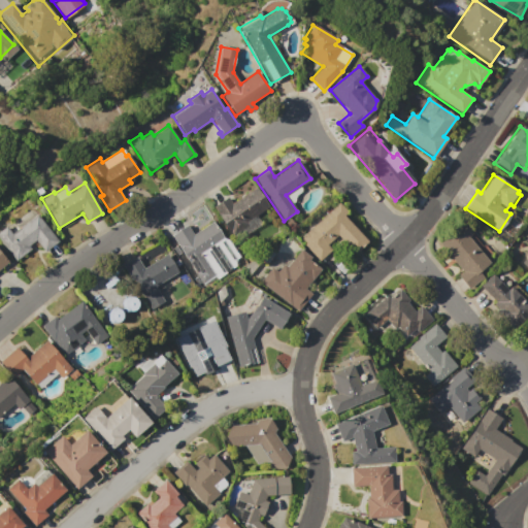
[(212,206),(227,197),(231,203),(256,187),(270,207),(257,216),(262,224),(237,241),(212,206)]
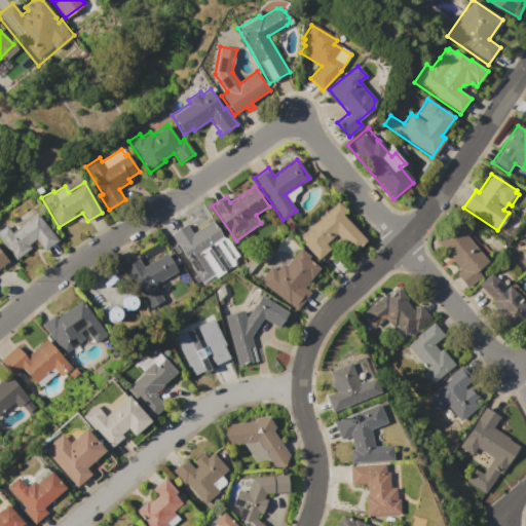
[(297,238),(337,200),(345,210),(341,214),(365,239),(352,252),(336,234),(326,243),(331,249),(317,260),(297,238)]
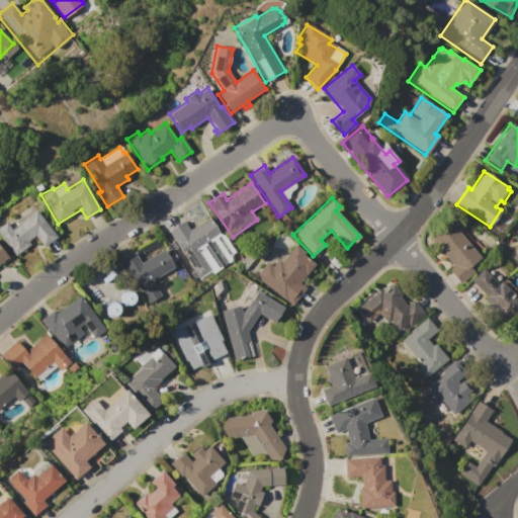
[(35,210),(57,237),(44,247),(34,236),(28,241),(30,244),(15,256),(0,236),(0,226),(13,216),(19,223),(35,210)]
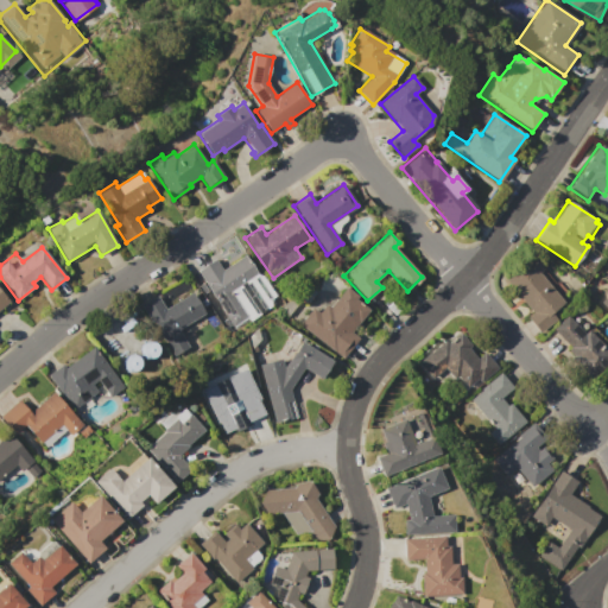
[(196,270),(214,258),(222,271),(245,255),(259,276),(261,273),(280,301),(238,330),(196,270)]
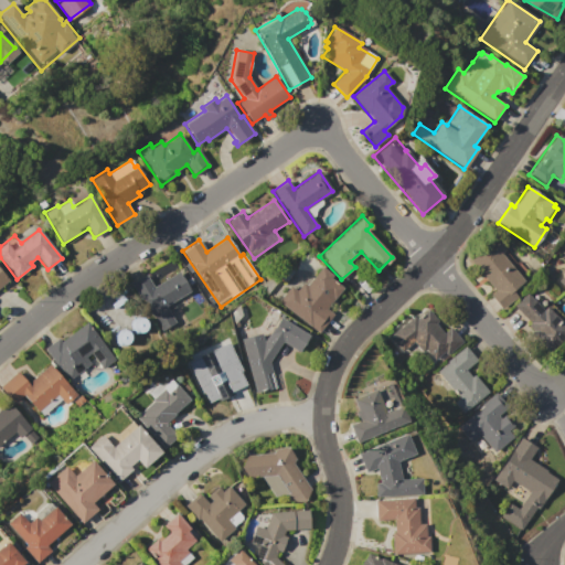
[(470,260),(496,240),(504,251),(501,253),(524,281),(512,291),(518,297),(502,309),(501,308),(496,311),(487,300),(491,297),(490,295),(494,290),(470,260)]
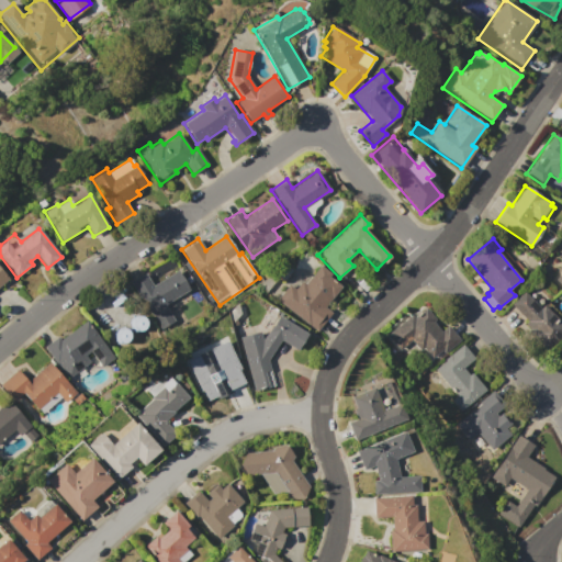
[(277,300),(289,283),(295,289),(302,281),(305,284),(321,266),(330,274),(328,277),(340,287),(325,307),(333,313),(317,333),(277,300)]
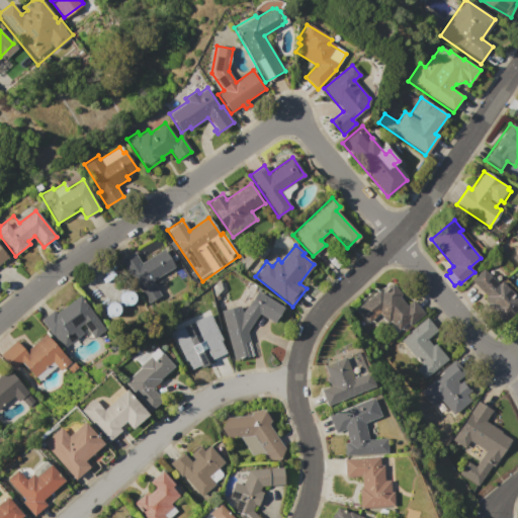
[(0,247),(8,257),(0,263),(0,247)]
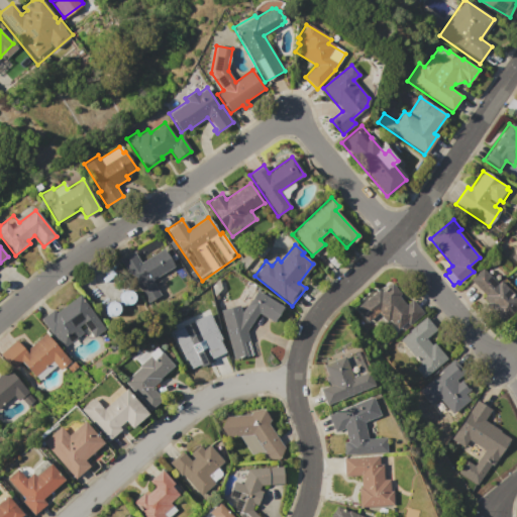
[(119,260),(132,250),(140,263),(164,248),(175,267),(152,281),(161,294),(146,303),(119,260)]
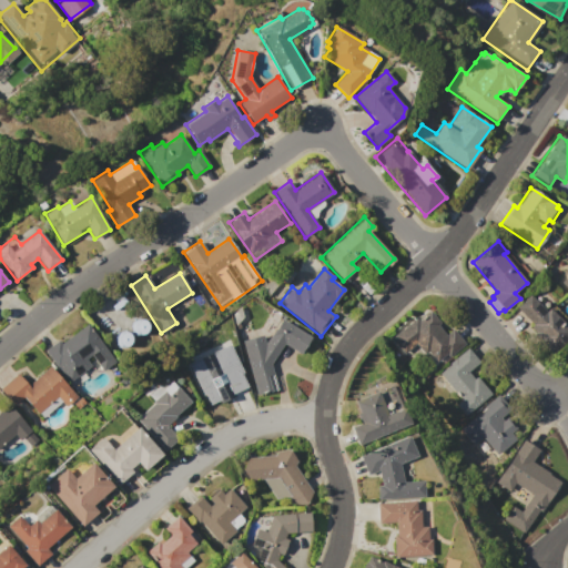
[(567,326),(567,337),(551,354),(538,341),(540,337),(529,327),(533,324),(516,308),(529,295),(546,311),(549,307),(567,326)]
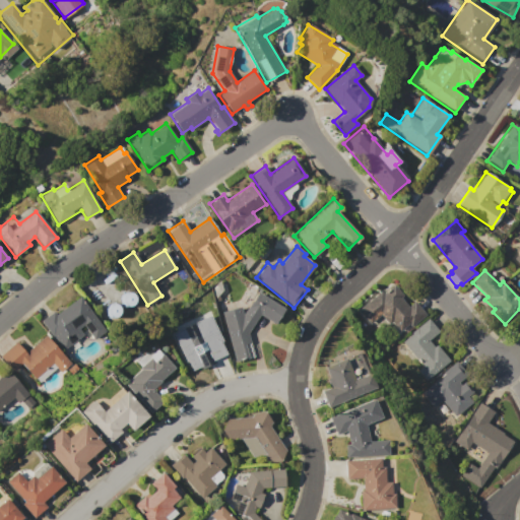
[(358,309),(391,281),(403,296),(400,298),(407,307),(414,301),(426,315),(411,327),(401,335),(391,322),(388,325),(380,315),(370,324),(358,309)]
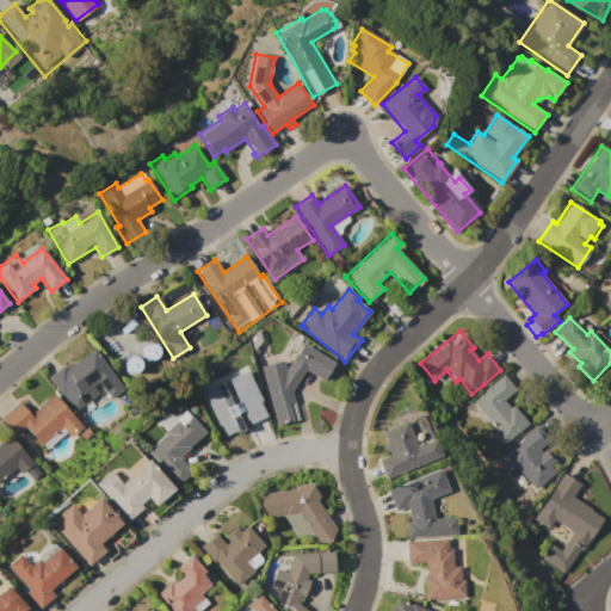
[(306,370),(291,392),(298,418),(277,424),(260,366),(283,359),(285,370),(291,360),(303,343),(334,363),(323,381),(306,370)]
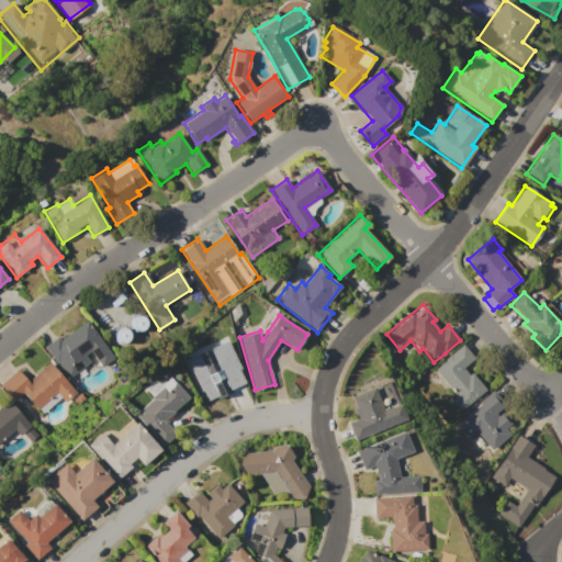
[(43,347),(57,337),(59,340),(86,321),(113,358),(101,367),(90,351),(85,356),(89,362),(67,379),(43,347)]
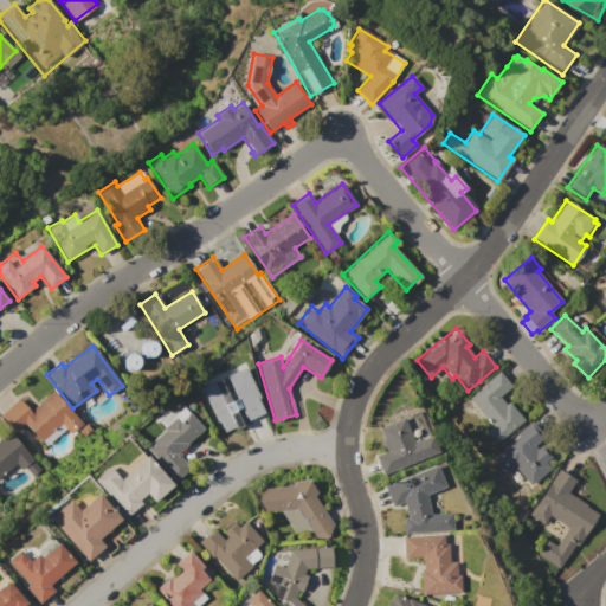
[(201,388),(245,367),(259,398),(257,399),(264,413),(249,420),(250,423),(224,436),(201,388)]
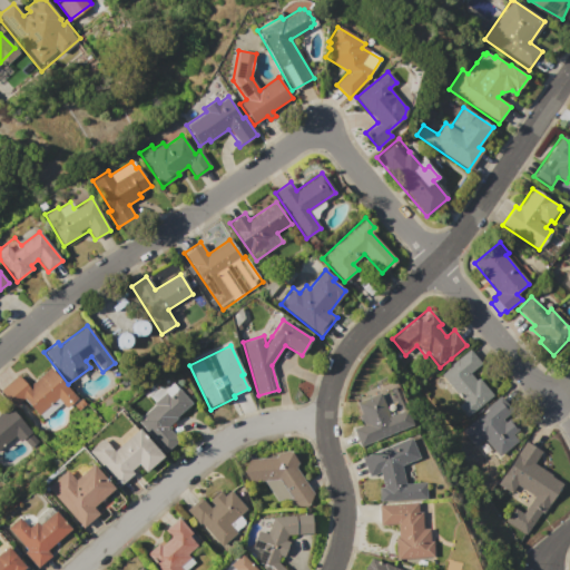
[(469,349),(481,364),(470,373),(475,381),(478,379),(492,395),(467,418),(457,406),(463,401),(440,374),(451,365),(450,364),(469,349)]
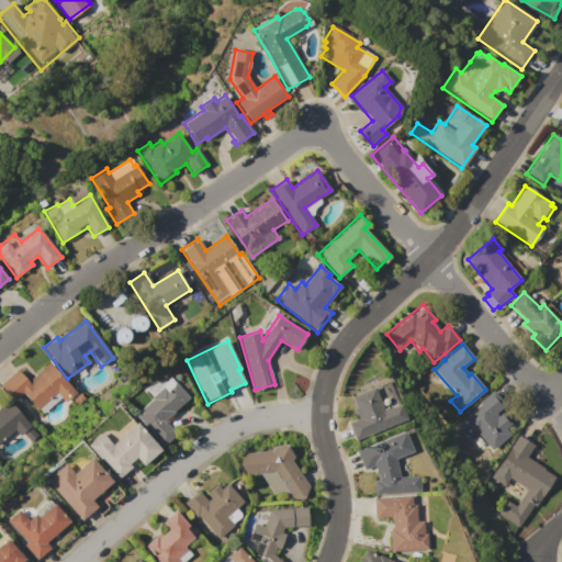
[(1,384),(19,370),(27,380),(49,361),(76,392),(64,402),(56,393),(37,409),(24,393),(15,401),(1,384)]
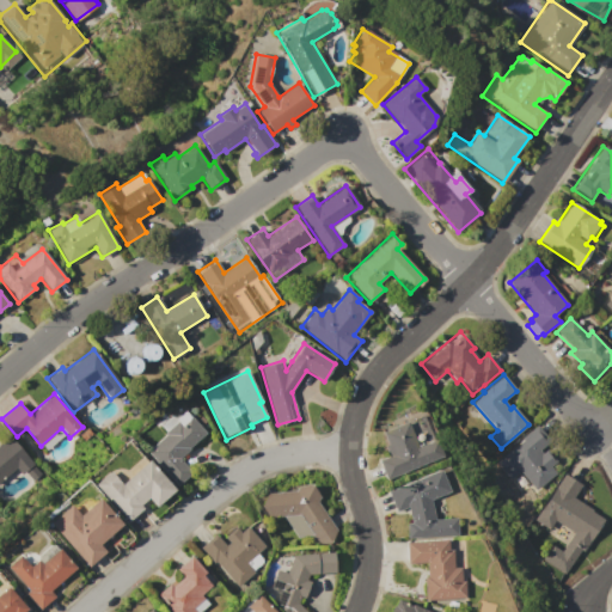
[(147,451),(166,433),(159,426),(172,415),(176,418),(184,410),(206,433),(189,448),(189,450),(178,459),(191,472),(178,484),(147,451)]
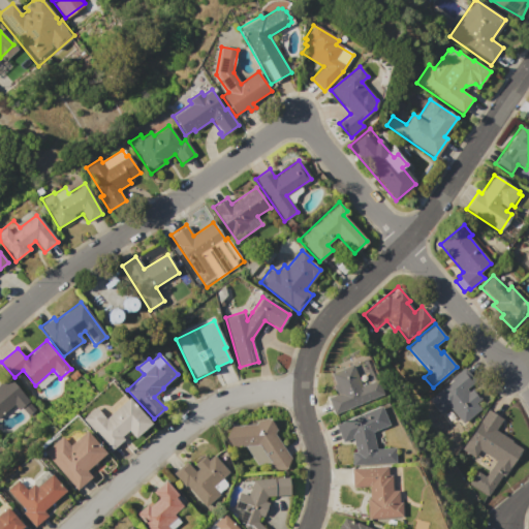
[(382,394),(335,415),(327,398),(336,394),(332,385),(335,384),(330,373),(351,364),(351,365),(366,359),(375,379),(376,379),(382,394)]
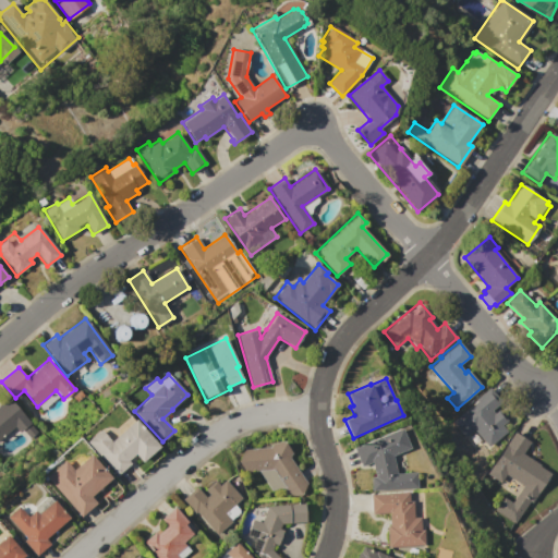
[(489,388),(501,402),(492,411),(494,413),(498,410),(508,421),(501,426),(507,432),(488,447),(474,429),(465,437),(452,421),(476,401),(475,399),(489,388)]
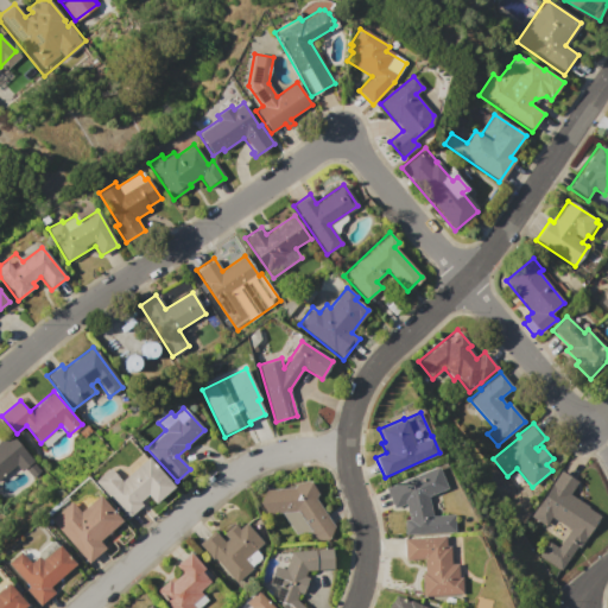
[(0,439),(8,432),(33,461),(21,472),(16,466),(0,479),(0,439)]
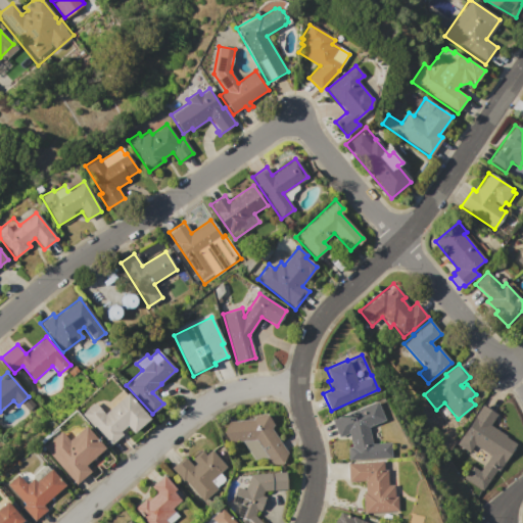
[(80,414),(92,402),(102,415),(127,393),(149,419),(132,433),(126,426),(119,432),(121,434),(107,446),(80,414)]
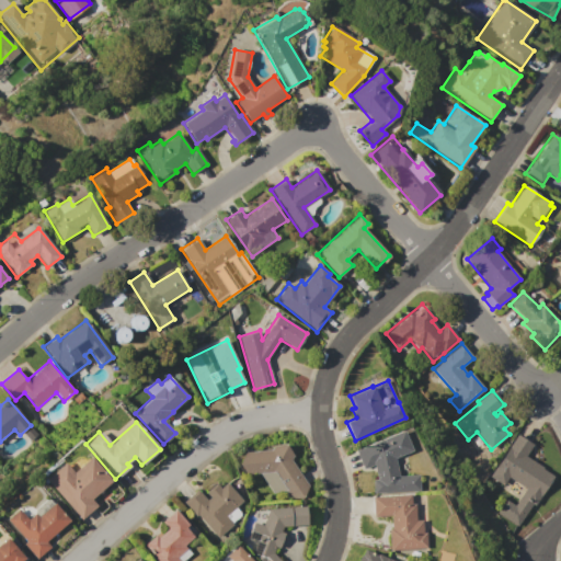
[(374,466),(364,470),(355,450),(403,430),(411,449),(393,457),(399,477),(418,474),(419,491),(374,494),(373,478),(376,478),(374,466)]
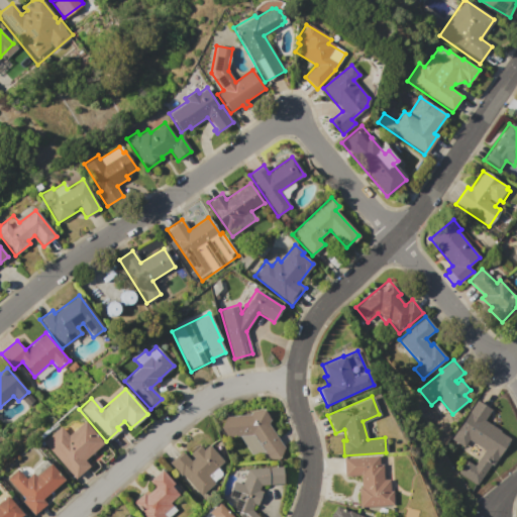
[(477,400),(491,409),(484,420),(500,430),(500,432),(509,438),(492,466),(491,464),(478,486),(457,473),(458,471),(466,459),(475,464),(478,459),(484,450),(469,440),(462,449),(458,447),(460,444),(451,439),(477,400)]
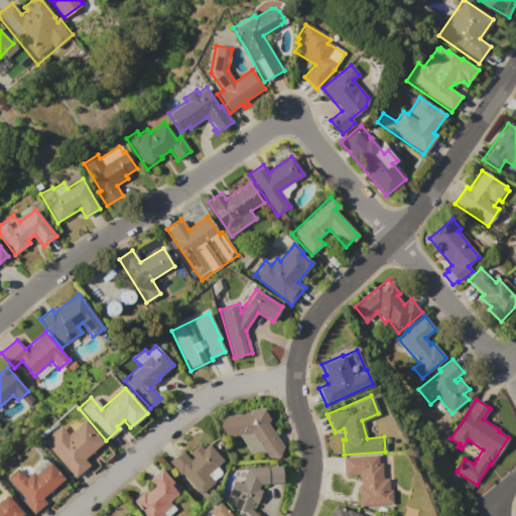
[(251,409),(262,409),(269,419),(267,422),(287,452),(269,464),(262,452),(252,455),(239,435),(220,436),(219,416),(249,414),(251,409)]
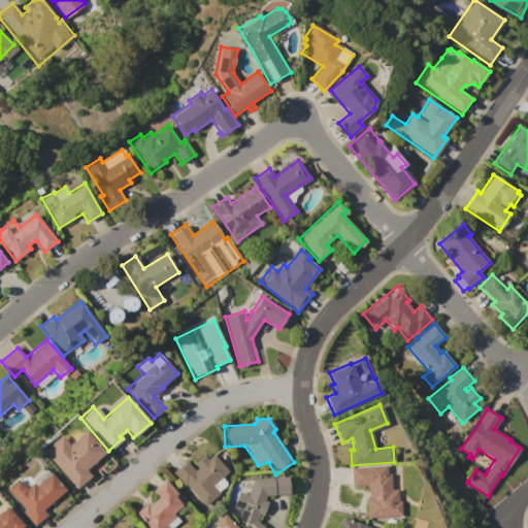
[(42,451),(59,436),(67,444),(84,430),(104,454),(85,470),(91,476),(75,490),(42,451)]
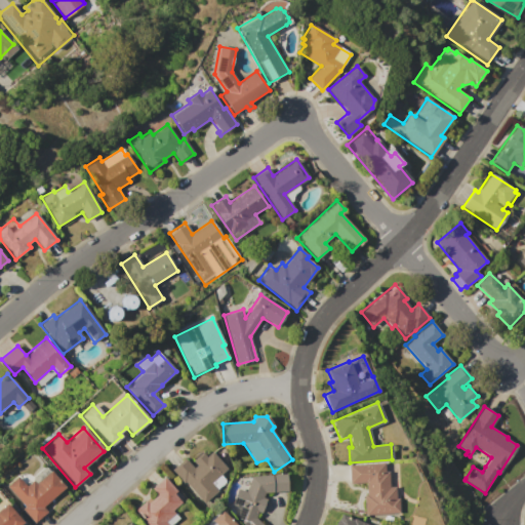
[(171,470),(185,458),(194,468),(195,467),(191,461),(202,452),(205,456),(211,451),(227,469),(211,483),(218,490),(202,505),(171,470)]
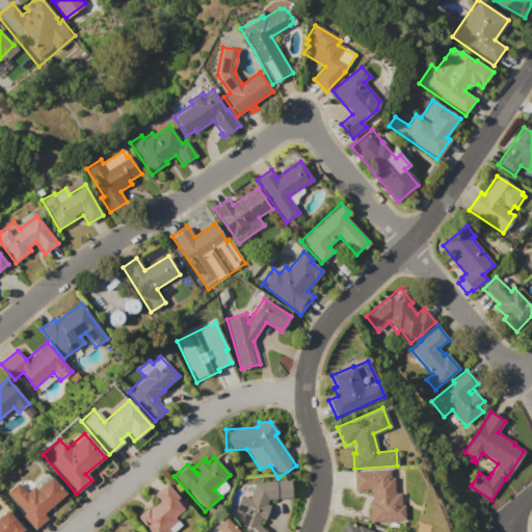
[(352,471),(390,469),(390,477),(393,477),(394,494),(400,494),(401,505),(403,504),(404,520),(369,522),(368,502),(371,502),(370,489),(353,490),(352,471)]
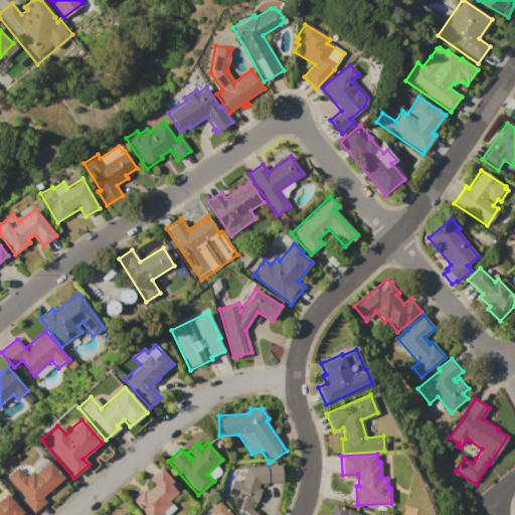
[(33,513),(5,480),(17,469),(23,477),(30,471),(30,468),(40,459),(44,459),(47,462),(48,462),(63,479),(41,498),(46,503),(33,513)]
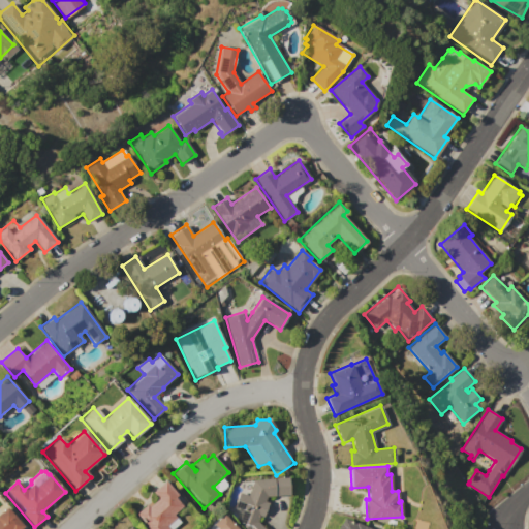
[(257,522),(265,528),(246,528),(239,521),(242,510),(234,507),(240,492),(248,495),(254,479),(287,477),(288,496),(267,497),(265,501),(269,503),(262,519),(259,518),(257,522)]
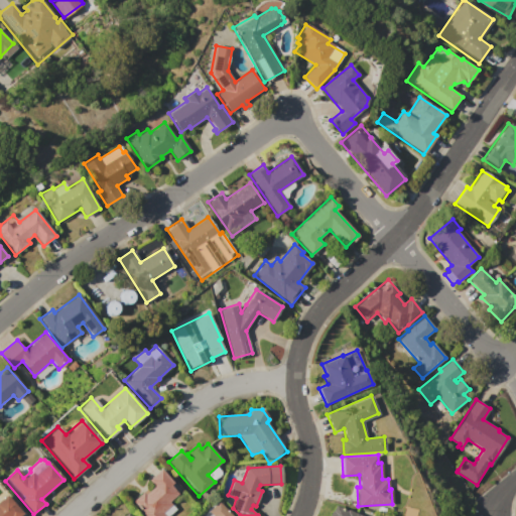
[(160,469),(172,483),(174,481),(182,490),(169,502),(176,510),(168,515),(140,515),(139,514),(140,513),(131,503),(144,492),(146,494),(154,486),(148,480),(160,469)]
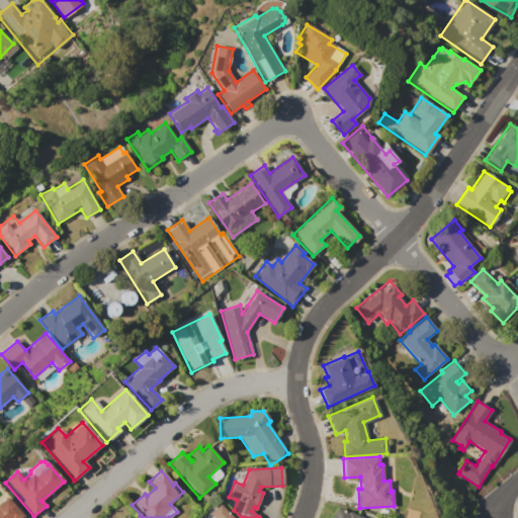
[(0,517),(0,501),(7,496),(23,515),(19,517),(0,517)]
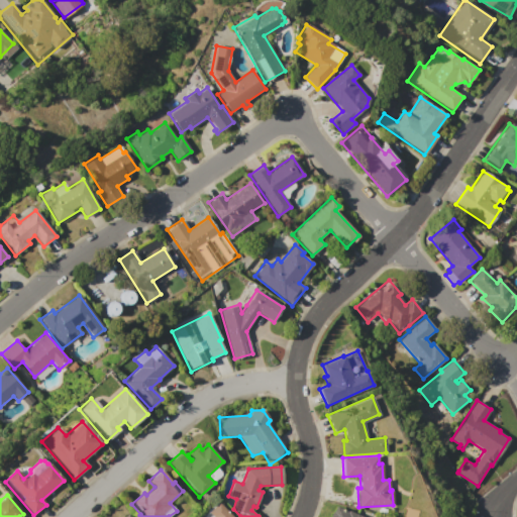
[(218,502),(232,516),(212,516),(208,512),(218,502)]
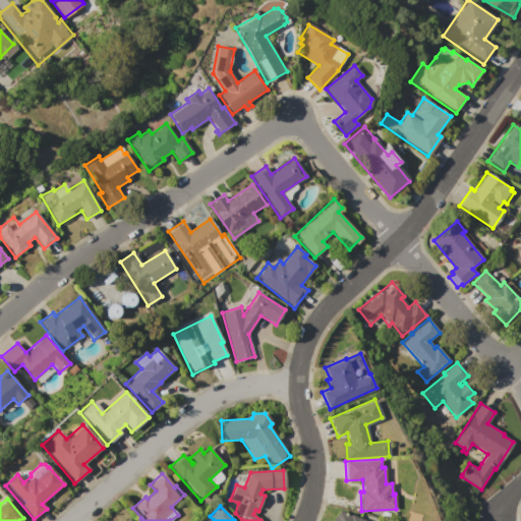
[(333,520),(339,510),(349,515),(351,512),(369,520),(333,520)]
